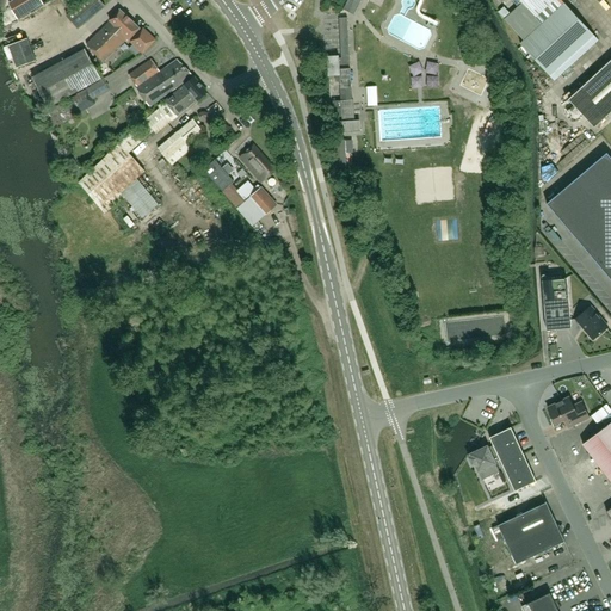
[(19,14),(44,0),(43,0),(10,0),(11,0),(19,14)]
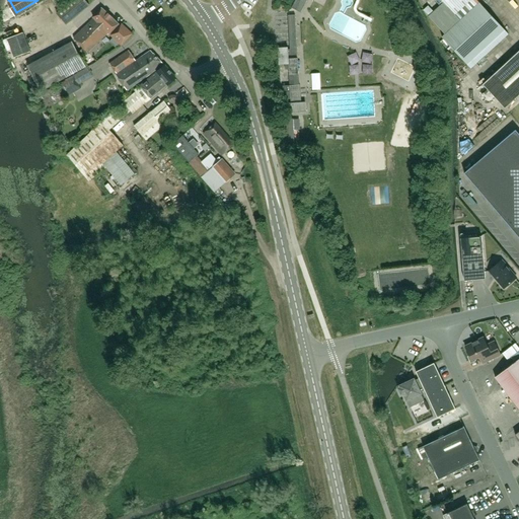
[(67,24),(90,5),(85,0),(71,0),(57,13),(67,24)]
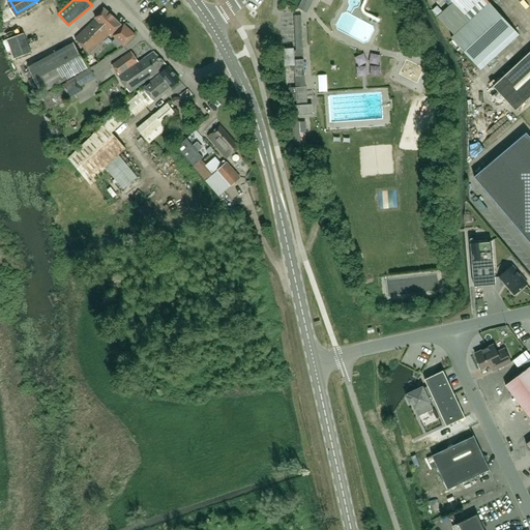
[(301,0),(298,8),(302,10),(307,0),(301,0)]
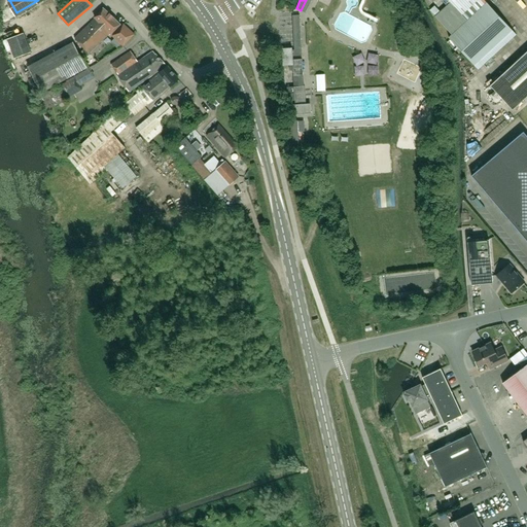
[(478,0),(441,0),(447,6),(435,16),(452,35),(449,37),(475,65),(513,30),(487,2),(467,21),(462,14),(478,0)]
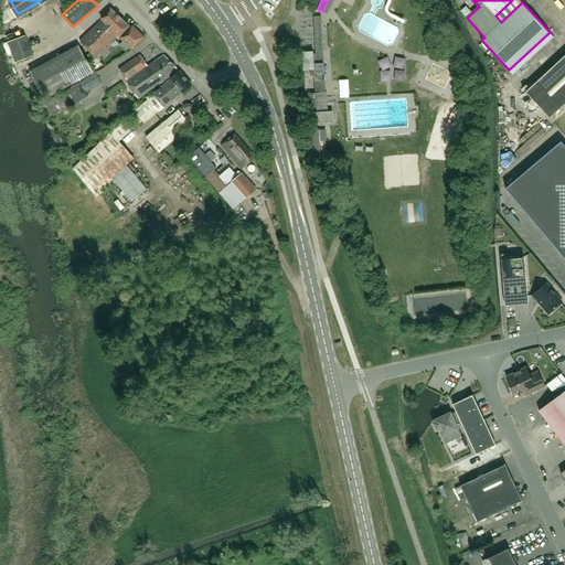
[(118,35),(129,27),(110,9),(102,19),(102,20),(80,41),(95,57),(110,43),(118,35)]
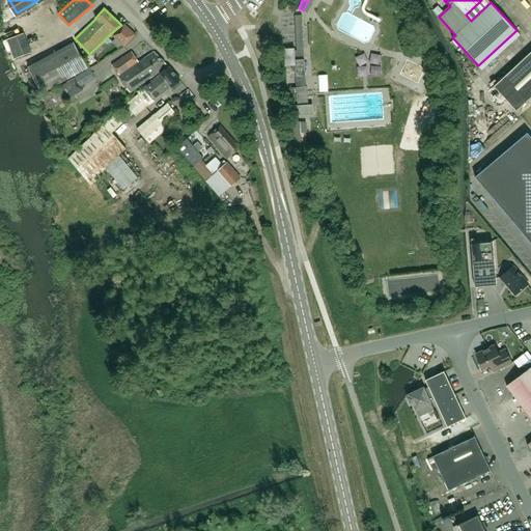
[(304,56),(302,16),(295,16),(297,50),(295,50),(295,57),(304,56)]
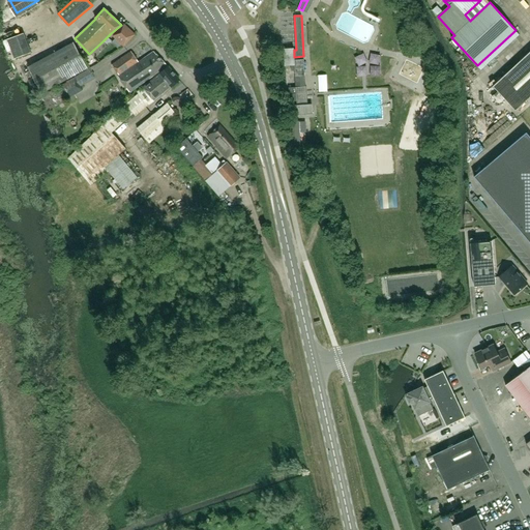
[(116,37),(112,42),(119,49),(123,45),(124,46),(135,34),(124,24),(113,35),(116,37)]
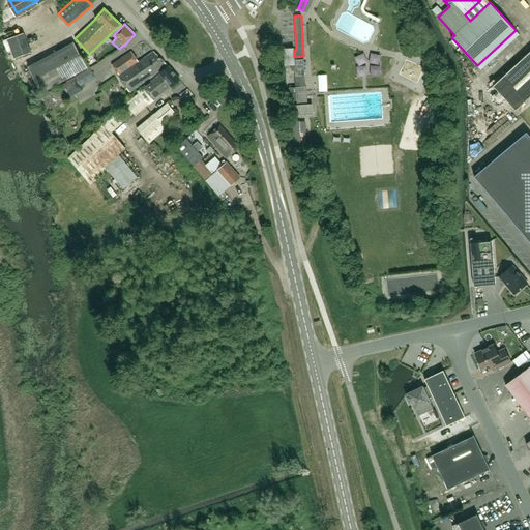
[(26,36),(8,40),(13,61),(31,57),(26,36)]
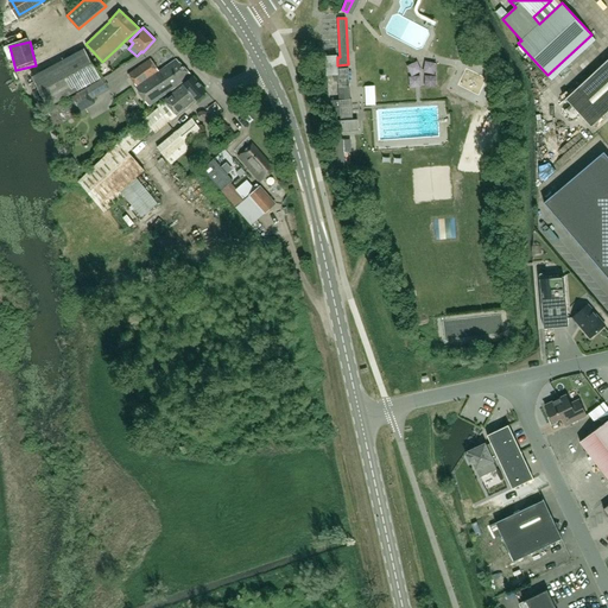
[(84,49),(32,77),(49,107),(101,78),(84,49)]
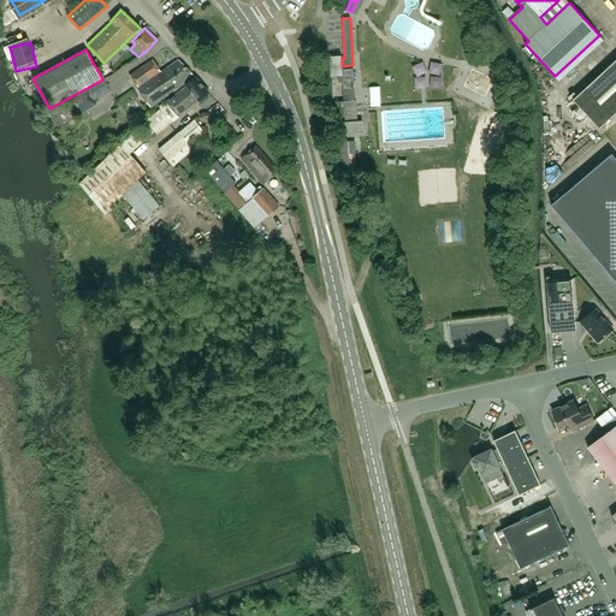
[(150,107),(195,76),(179,60),(161,72),(153,60),(130,76),(138,87),(136,88),(150,107)]
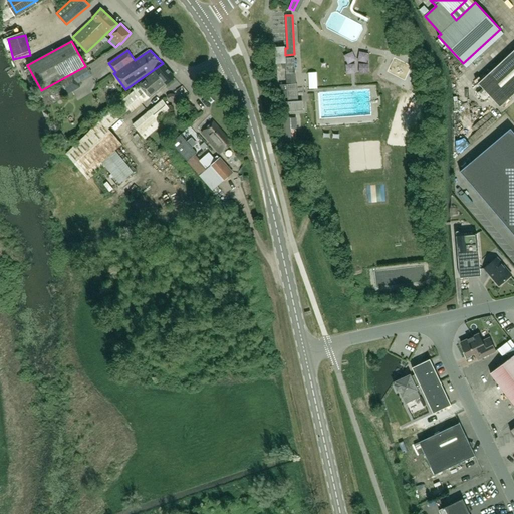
[(513,50),(479,83),(500,106),(513,93),(513,50)]
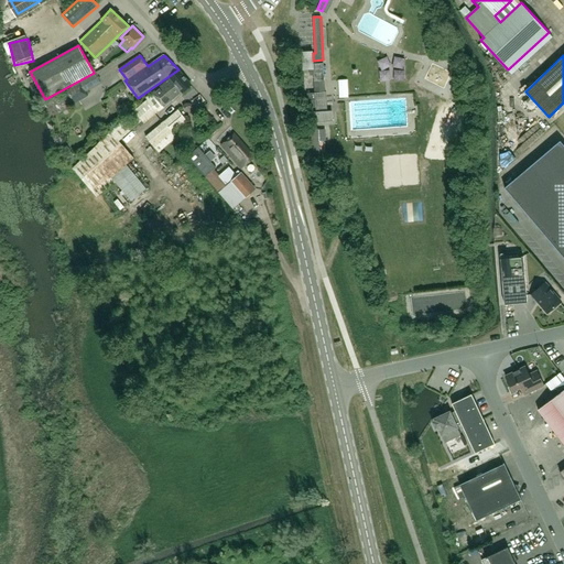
[(315,82),(315,83),(320,83),(320,82),(325,82),(323,63),(313,64),(314,69),(314,75),(314,82),(315,82)]
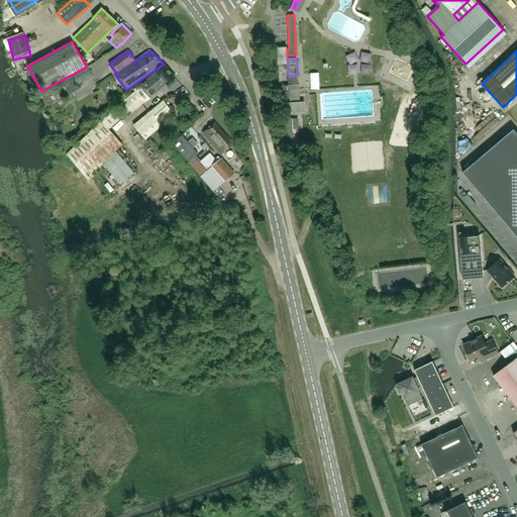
[(139,85),(150,98),(175,78),(165,65),(139,85)]
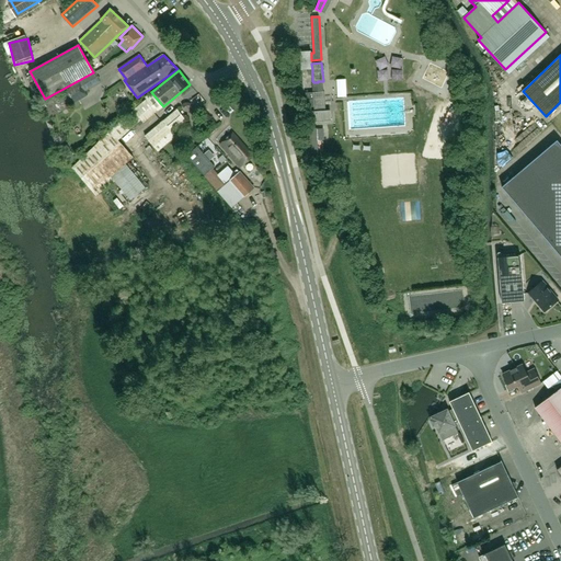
[(71,103),(72,104),(89,95),(81,81),(65,91),(65,92),(71,103)]
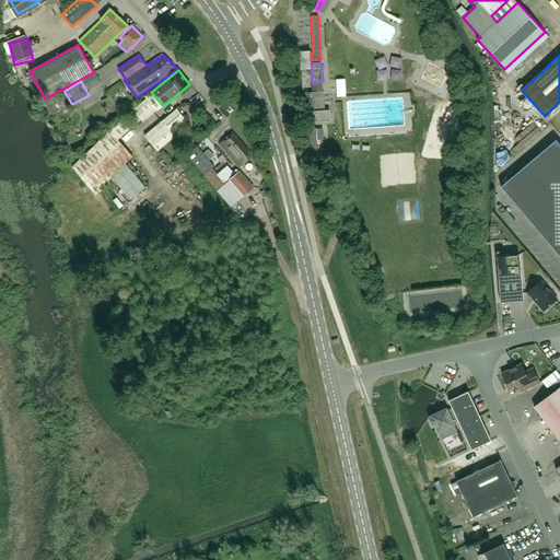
[(163,106),(151,92),(144,96),(144,97),(147,100),(133,111),(72,167),(96,196),(111,184),(115,181),(121,188),(119,191),(128,202),(131,199),(146,187),(126,164),(133,158),(118,140),(141,119),(143,123),(156,111),(158,112),(163,107),(163,106)]
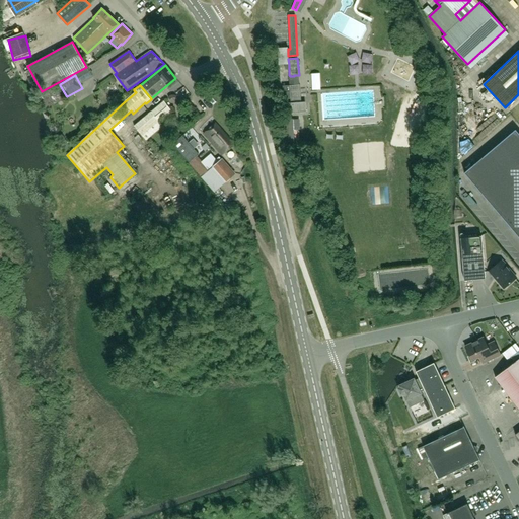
[(301,102),(300,85),(290,85),(291,97),(291,103),(290,103),(291,112),(306,110),(305,102),(301,102)]
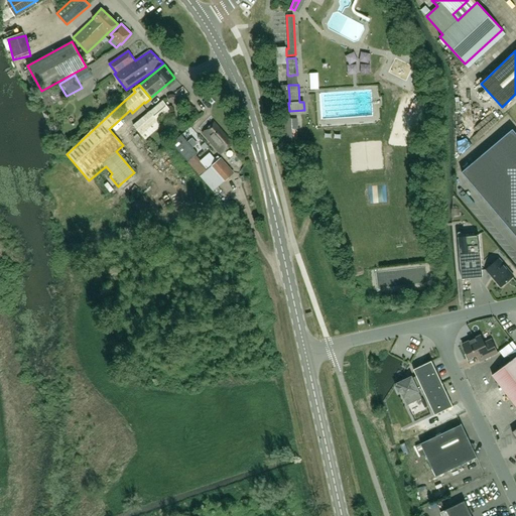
[(164,100),(169,107),(187,96),(183,88),(164,100)]
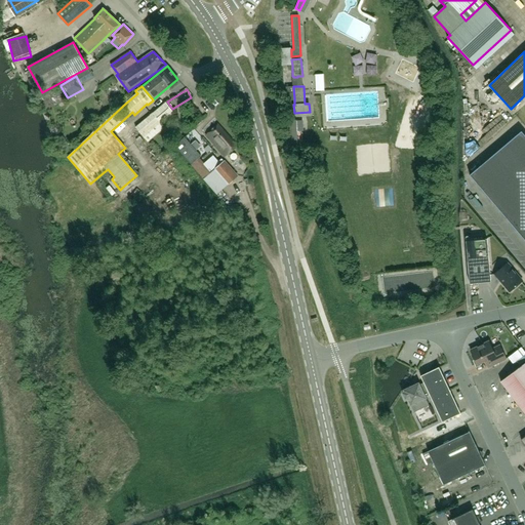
[(161,123),(173,112),(166,102),(165,103),(135,127),(148,142),(165,127),(161,123)]
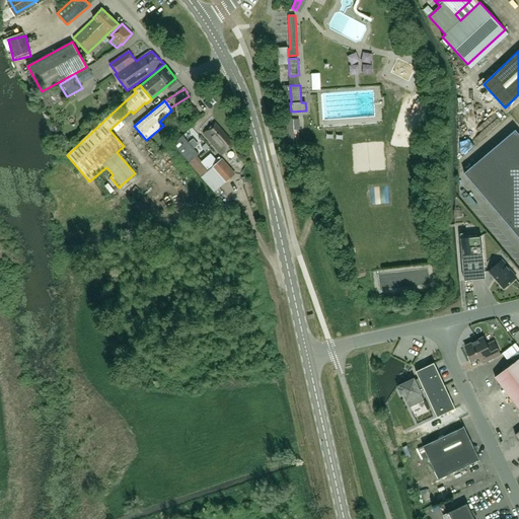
[(222,155),(234,144),(215,123),(204,133),(213,143),(212,143),(222,155)]
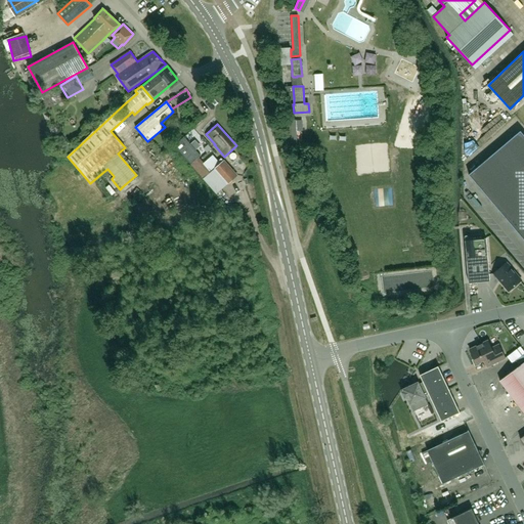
[(523,134),(521,131),(469,175),(523,239),(523,134)]
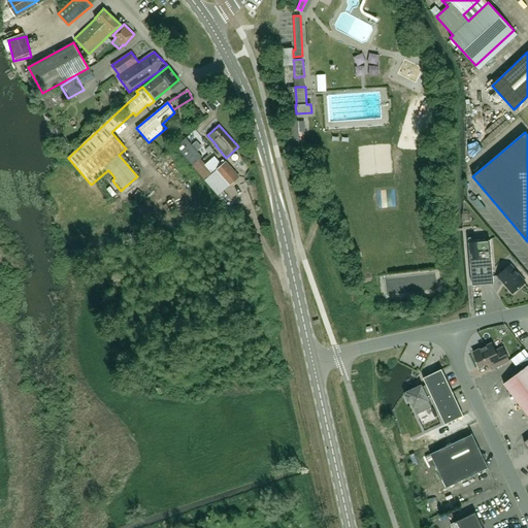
[(56,142),(57,144),(63,154),(71,149),(64,137),(57,141),(56,142)]
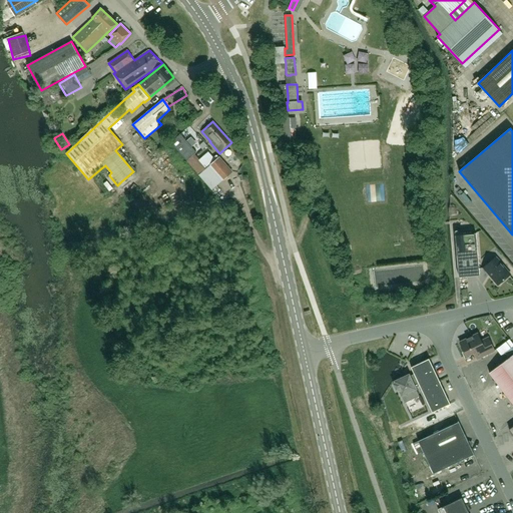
[(180,133),(171,142),(185,159),(185,158),(192,153),(193,152),(194,153),(196,152),(180,133)]
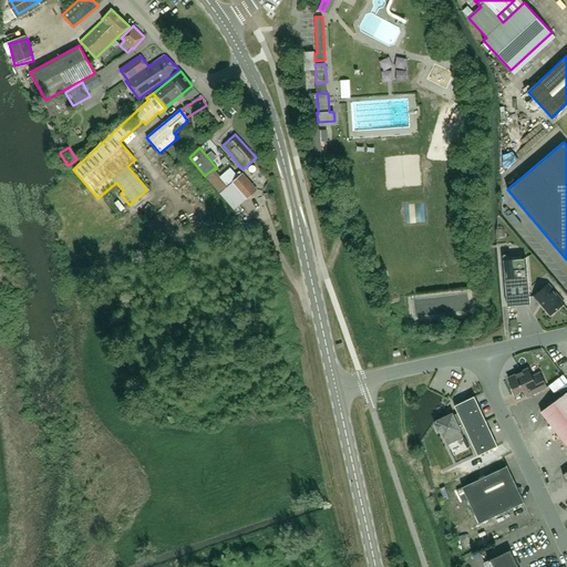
[(228,185),(215,171),(215,169),(214,168),(213,169),(205,175),(205,176),(234,209),(257,189),(243,173),(228,185)]
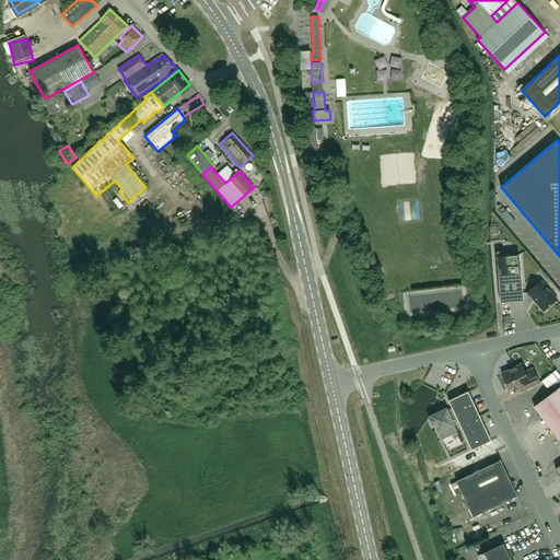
[(244,217),(249,212),(240,203),(235,208),(244,217)]
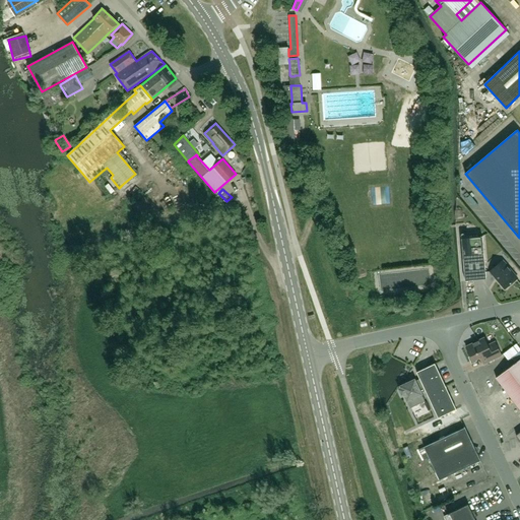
[(486,279),(482,236),(462,238),(465,280),(486,279)]
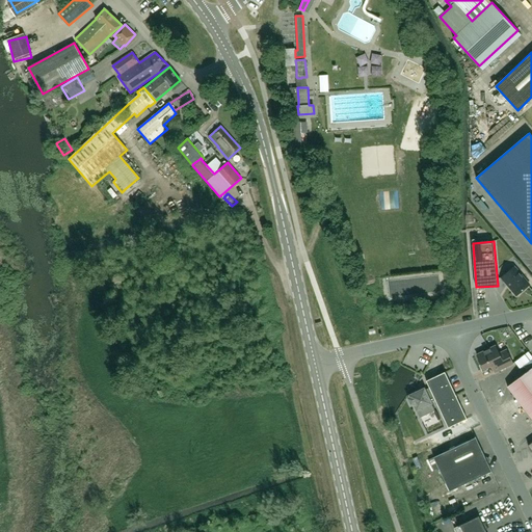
[(514,267),(502,277),(516,296),(530,285),(514,267)]
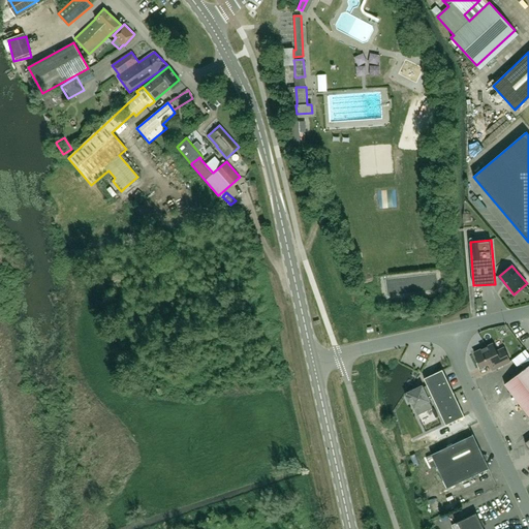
[(443,296),(440,271),(378,277),(381,302),(443,296)]
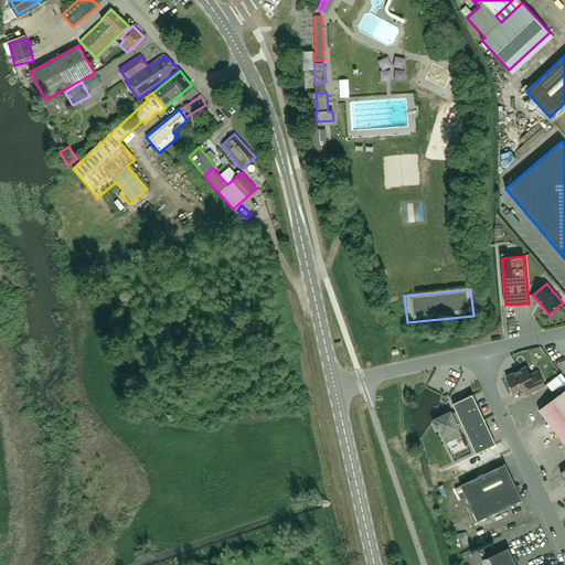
[(526,368),(507,377),(513,392),(522,388),(525,395),(545,386),(539,372),(530,375),(526,368)]
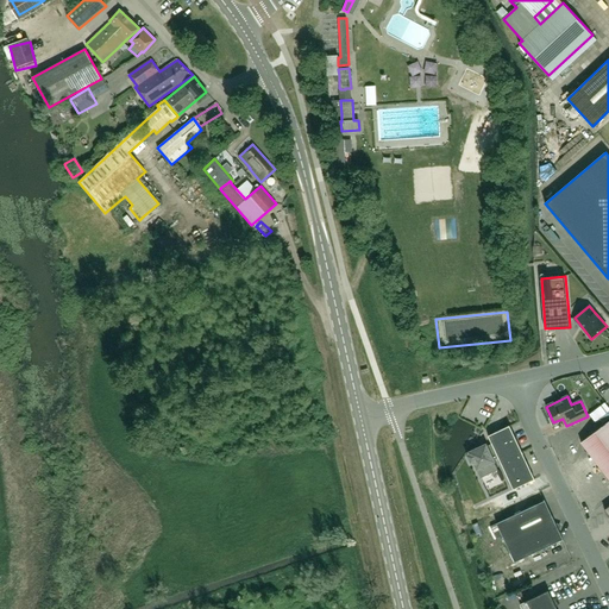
[(608,421),(581,443),(608,479),(608,421)]
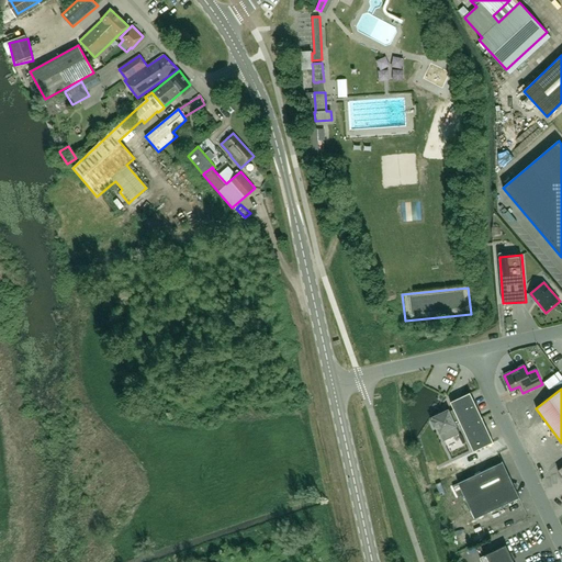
[(460,434),(456,426),(456,425),(460,423),(473,452),(494,442),(470,393),(450,402),(453,409),(449,412),(448,411),(433,418),(434,419),(431,420),(435,427),(436,426),(444,441),(460,434)]
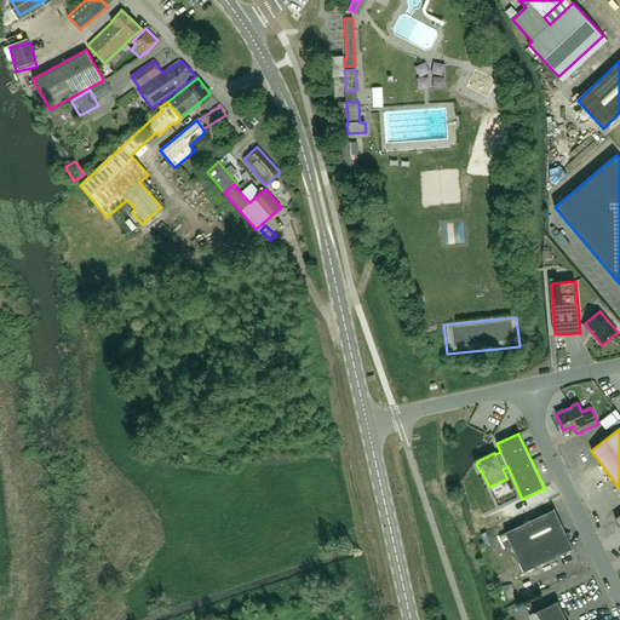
[(505,533),(500,535),(506,549),(511,546),(524,573),(555,558),(573,550),(574,550),(555,509),(554,509),(554,510),(505,533)]
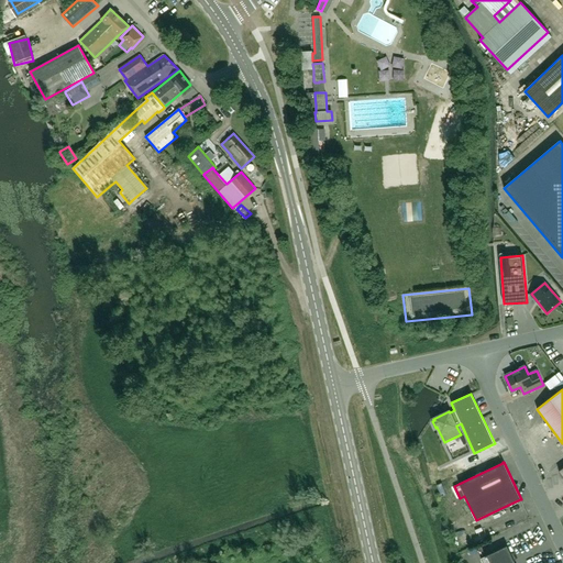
[(483,558),(485,562),(515,562),(507,547),(483,558)]
